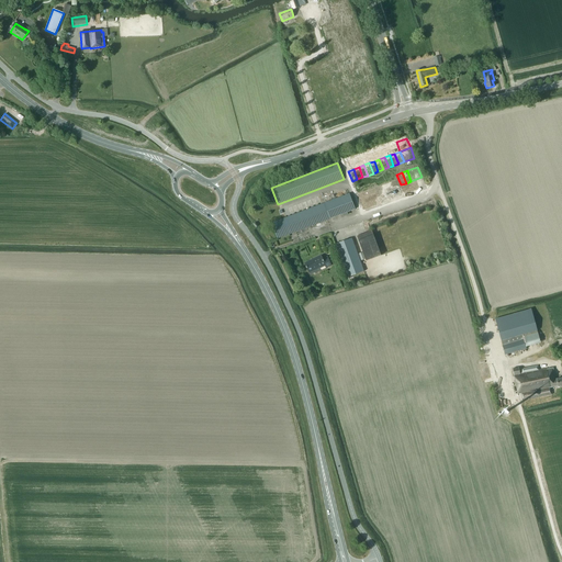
[(396,175),(392,177),(395,187),(401,184),(396,175)]
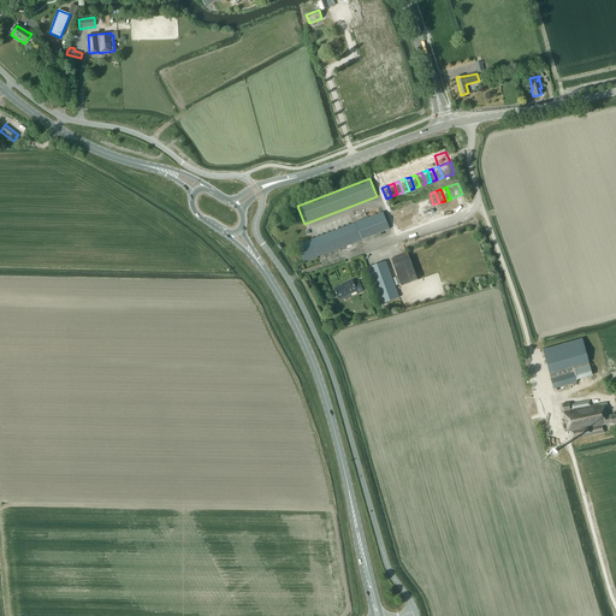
[(430,194),(424,196),(428,207),(433,205),(430,194)]
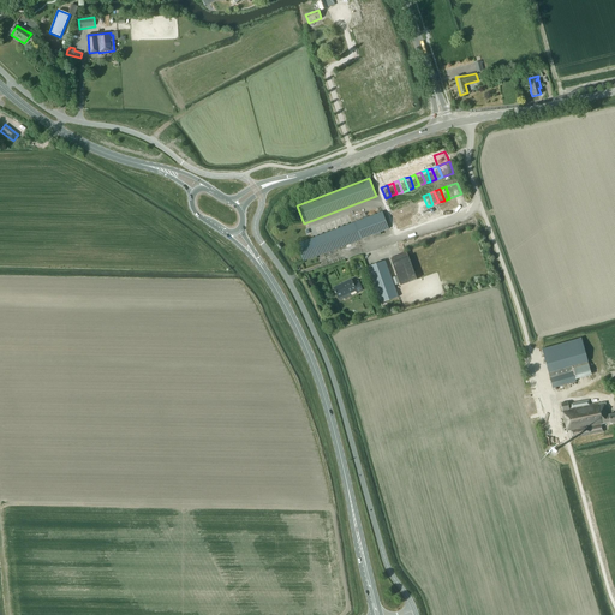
[(461,193),(449,198),(454,209),(465,206),(461,193)]
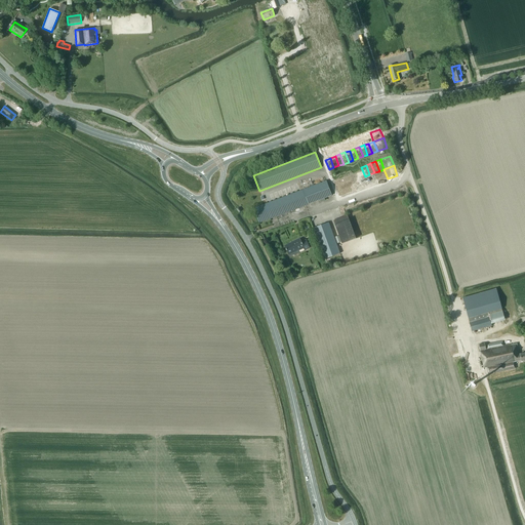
[(361,167),(356,168),(360,178),(365,176),(361,167)]
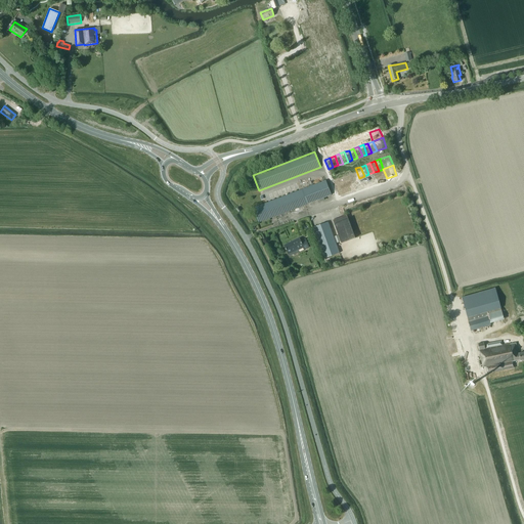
[(355,168),(351,170),(354,180),(359,178),(355,168)]
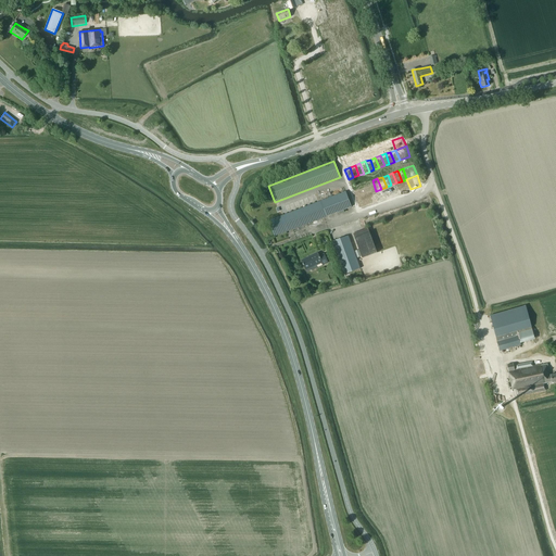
[(406,179),(402,181),(405,191),(411,189),(406,179)]
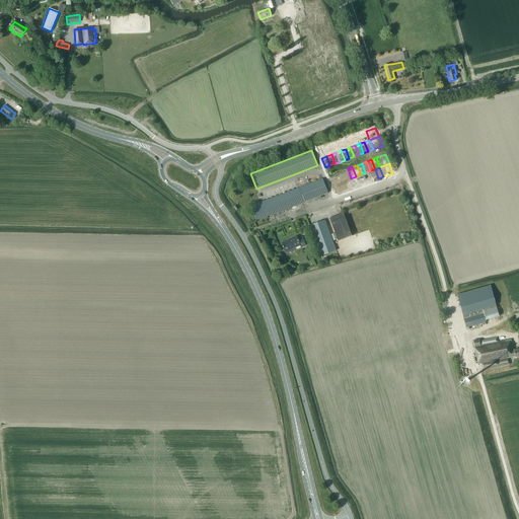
[(348,168),(343,170),(347,179),(351,178),(348,168)]
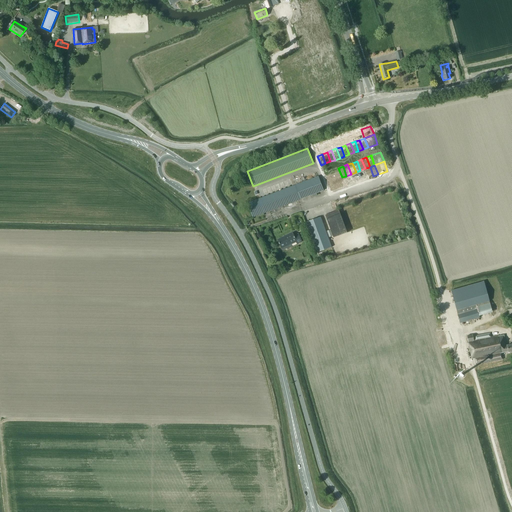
[(370,167),(365,168),(368,178),(373,176),(370,167)]
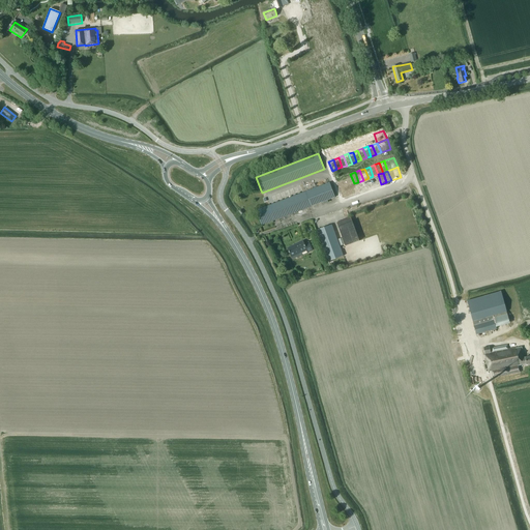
[(350,174),(345,176),(349,185),(354,183),(350,174)]
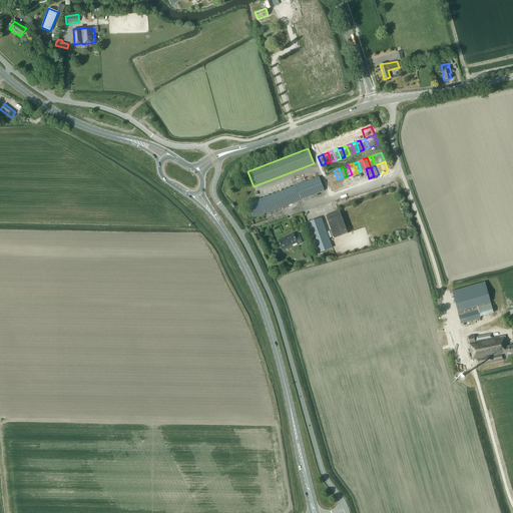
[(366,168),(361,170),(365,180),(369,178),(366,168)]
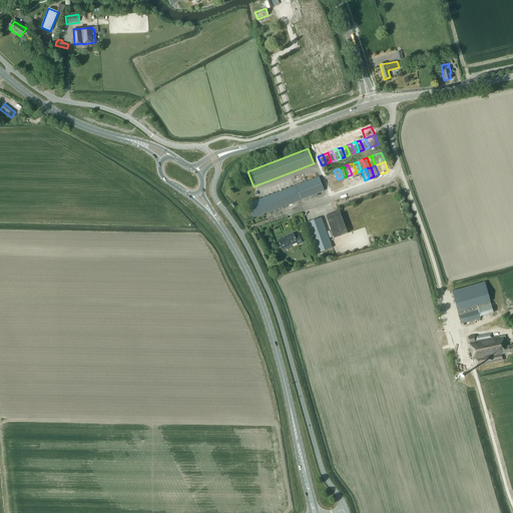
[(334,170),(330,171),(333,181),(338,179),(334,170)]
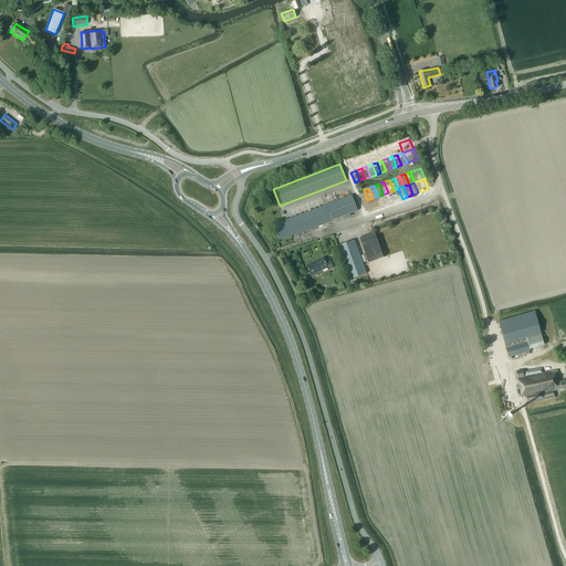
[(398,188),(394,190),(397,200),(402,199),(398,188)]
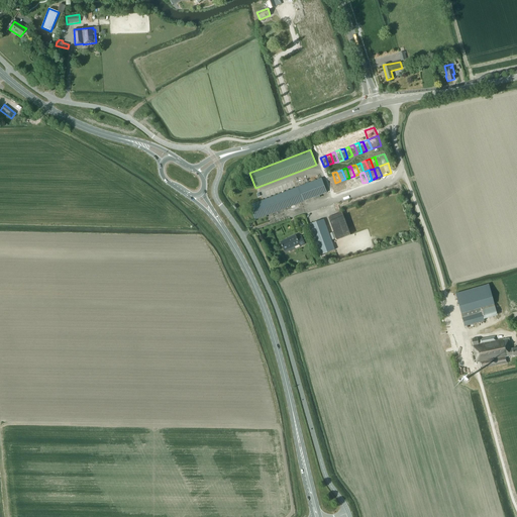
[(332,173),(327,175),(330,185),(335,183),(332,173)]
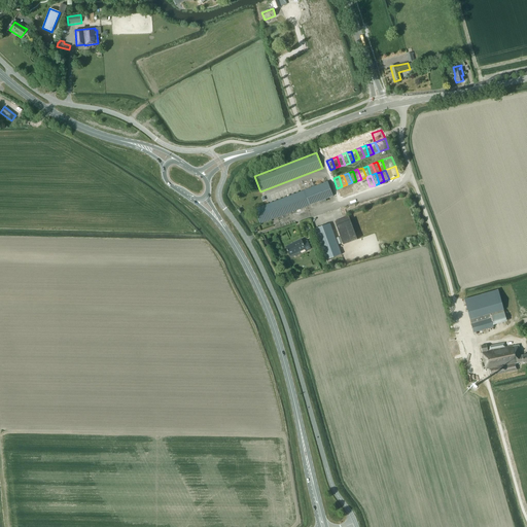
[(366,177),(361,179),(364,188),(370,186),(366,177)]
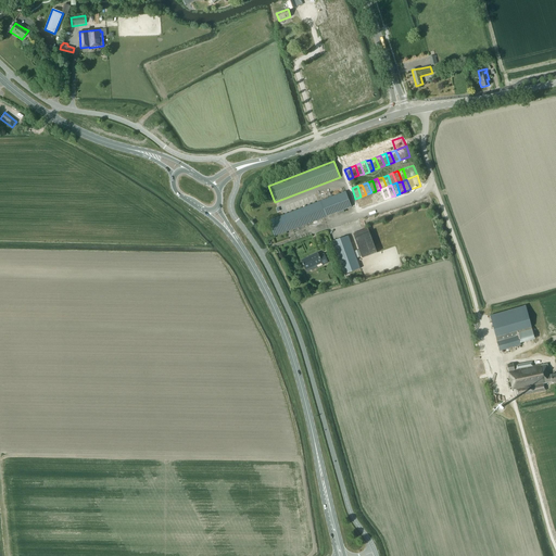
[(381,189),(376,191),(380,201),(384,199),(381,189)]
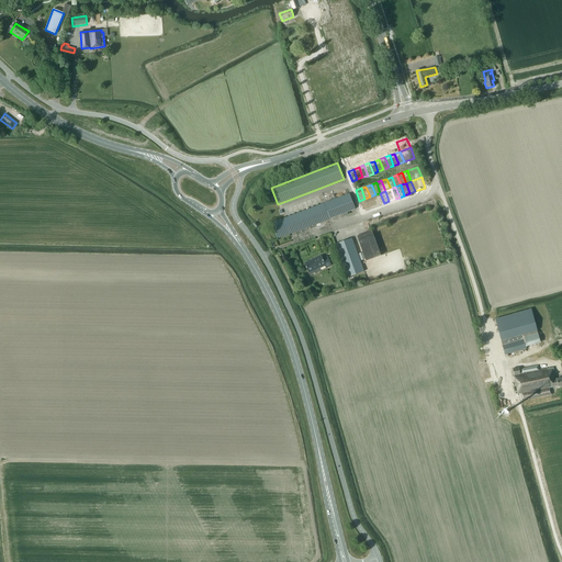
[(380,193),(375,194),(379,205),(384,203),(380,193)]
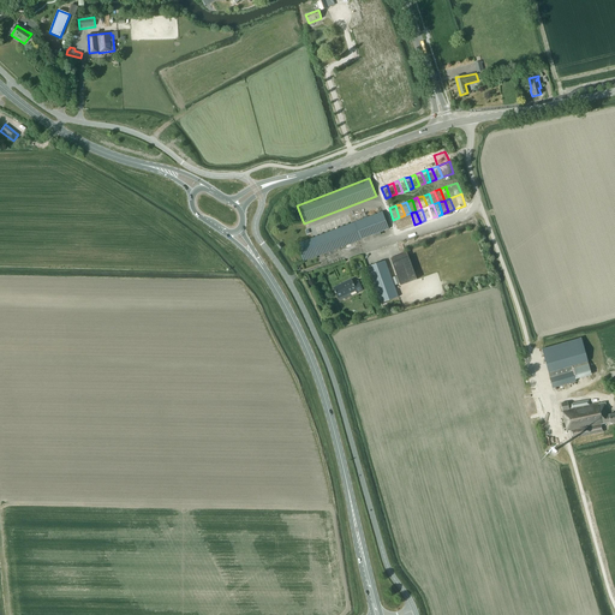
[(303,262),(388,230),(382,213),(297,244),(303,262)]
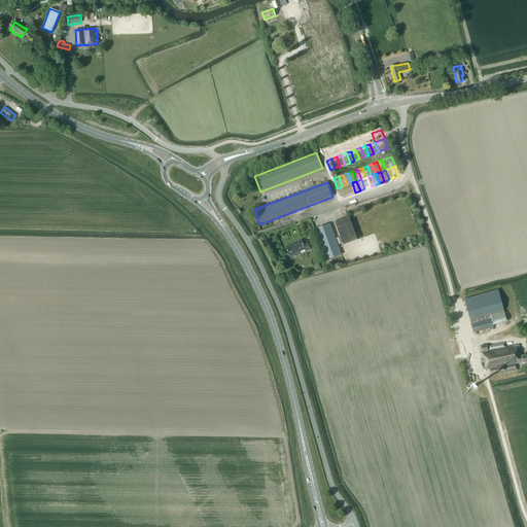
[(352,182),(347,184),(350,194),(355,192),(352,182)]
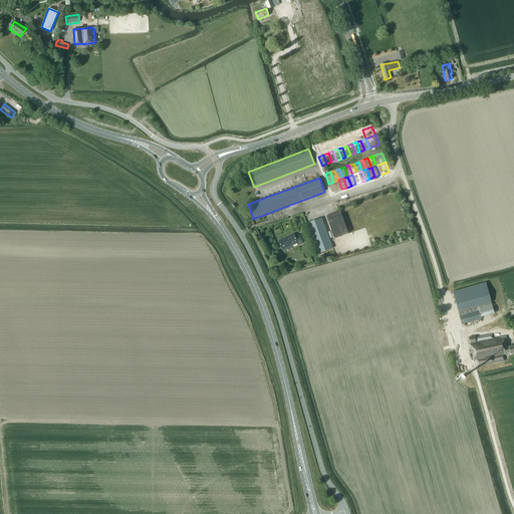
[(338,180),(333,182),(337,191),(341,189),(338,180)]
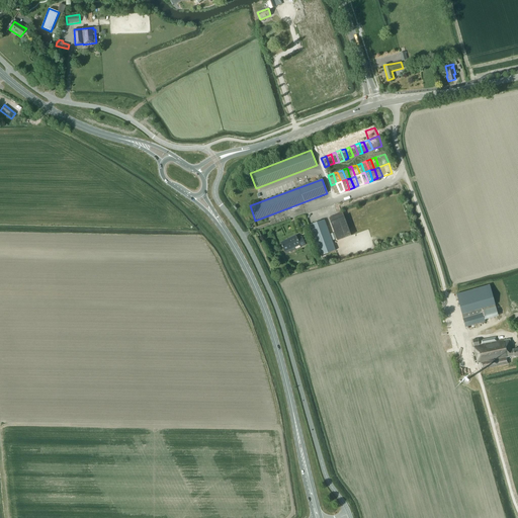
[(336,183),(331,185),(335,194),(340,192),(336,183)]
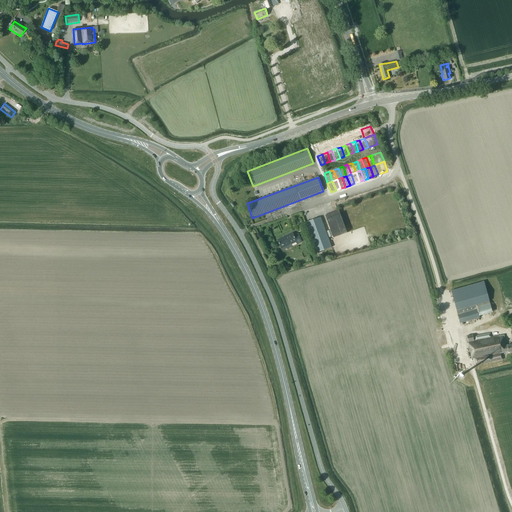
[(333,238),(347,233),(338,210),(325,215),(333,238)]
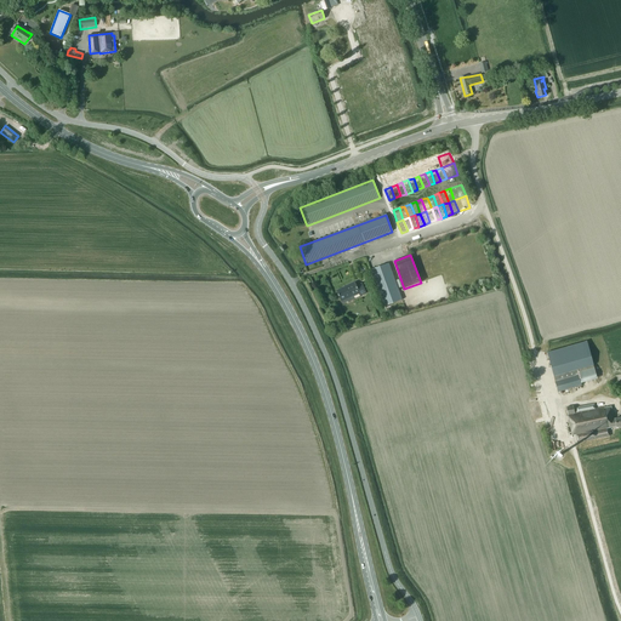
[(383,307),(402,300),(388,263),(370,269),(383,307)]
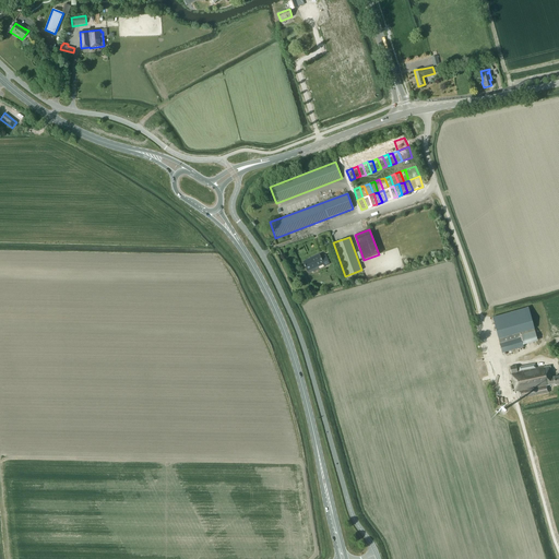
[(324,266),(330,264),(325,256),(321,258),(319,254),(302,262),(307,272),(312,269),(313,272),(314,272),(318,270),(319,269),(318,266),(323,264),(324,266)]
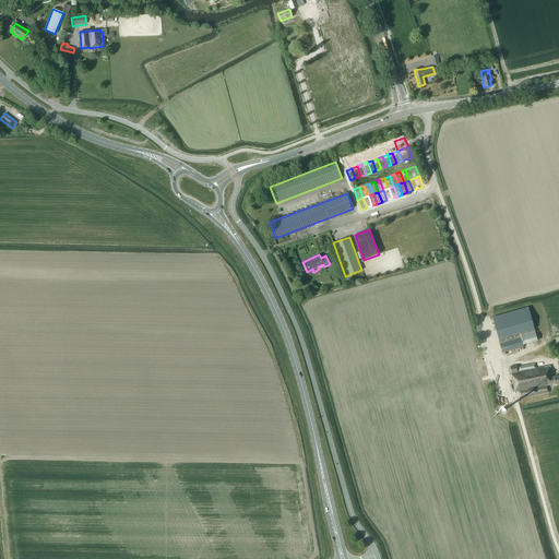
[(523,346),(523,345),(537,342),(534,329),(528,307),(492,318),(502,353),(523,346)]
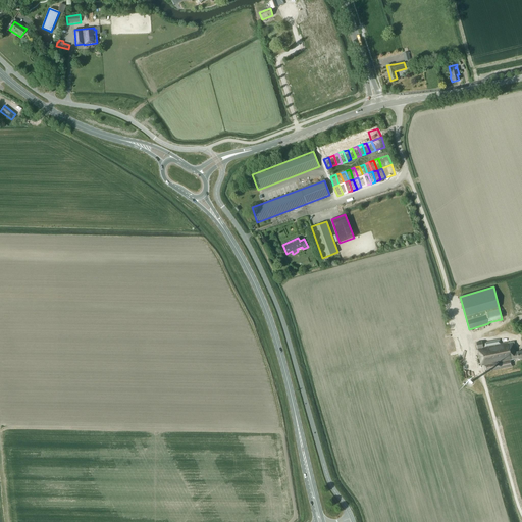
[(518,359),(521,358),(521,351),(517,352),(516,353),(514,342),(501,344),(500,340),(484,343),(485,347),(483,348),(482,342),(476,343),(477,349),(481,366),(484,365),(485,372),(513,366),(511,360),(518,359)]
